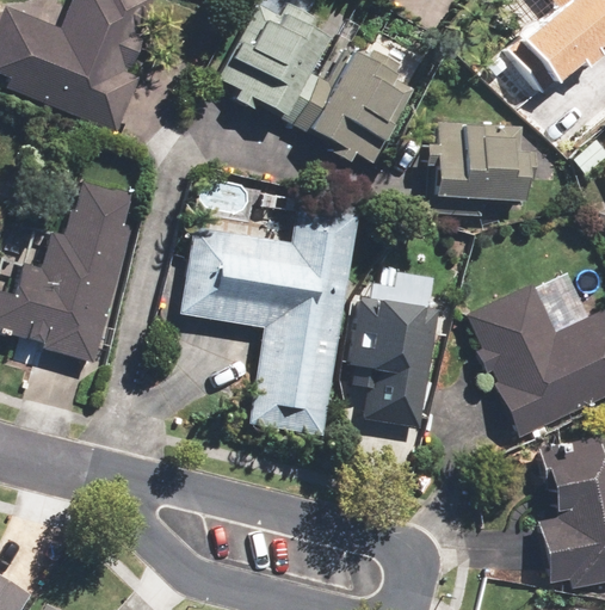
[(6,86),(118,131),(141,76),(130,73),(159,0),(73,0),(62,28),(7,6),(0,24),(0,72),(11,76),(6,86)]
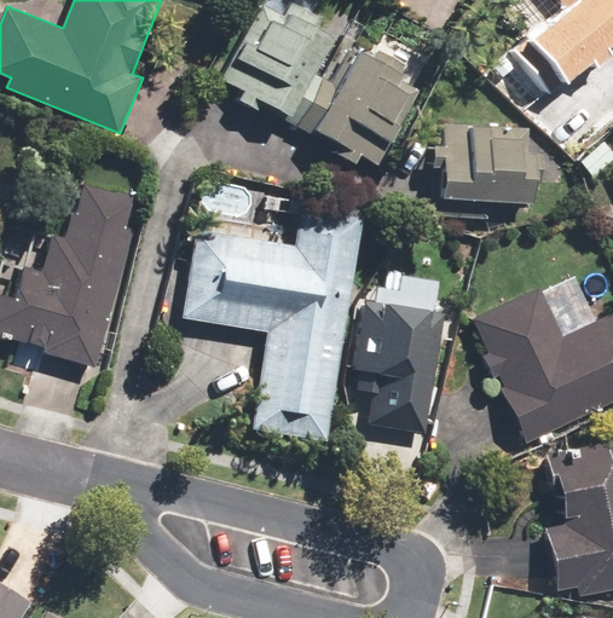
[(327,0),(262,0),(224,80),(247,92),(242,102),(273,119),(279,108),(293,115),(333,36),(313,28),(328,0),(327,0)]
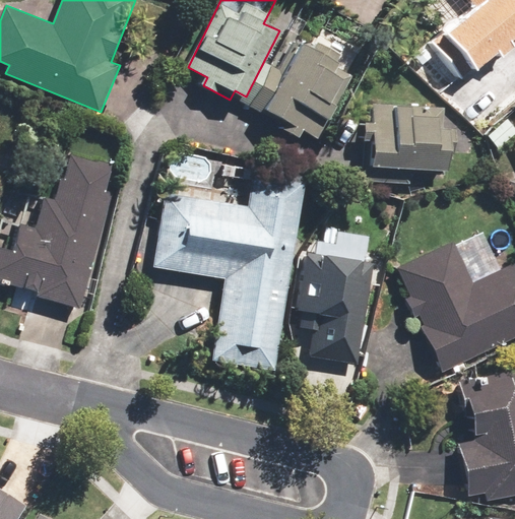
[(433,39),(464,76),(494,52),(500,58),(514,46),(514,44),(510,39),(514,35),(514,0),(467,0),(472,5),(433,39)]
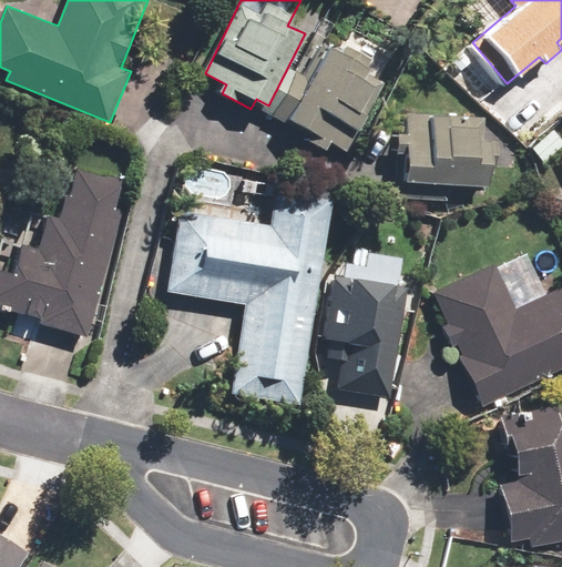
[(365,103),(374,87),(364,81),(373,67),(368,66),(373,58),(350,46),(346,52),(329,43),(286,120),(348,154),(374,109),(365,103)]
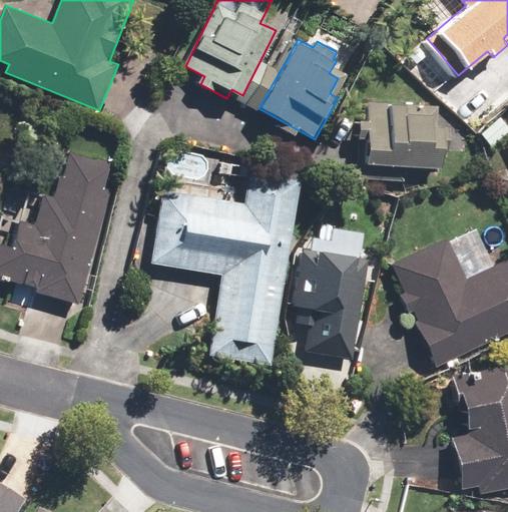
[(363,139),(361,179),(410,181),(410,168),(443,169),(445,125),(434,125),(434,114),(407,112),(408,107),(368,105),(367,121),(359,121),(358,139),(363,139)]
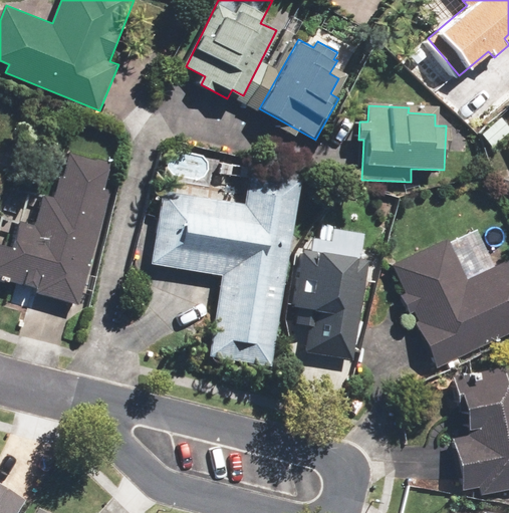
[(79,303),(110,190),(104,188),(111,162),(68,150),(56,196),(46,193),(37,225),(21,221),(13,249),(0,244),(0,275),(36,285),(34,291),(79,303)]
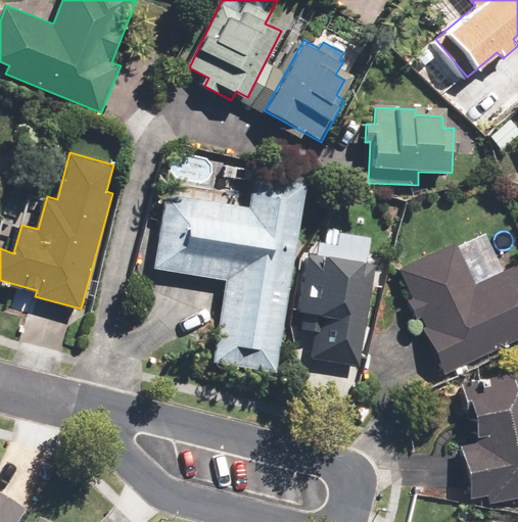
[(278,373),(302,180),(252,174),(248,206),(167,195),(157,270),(225,278),(215,365),(278,373)]
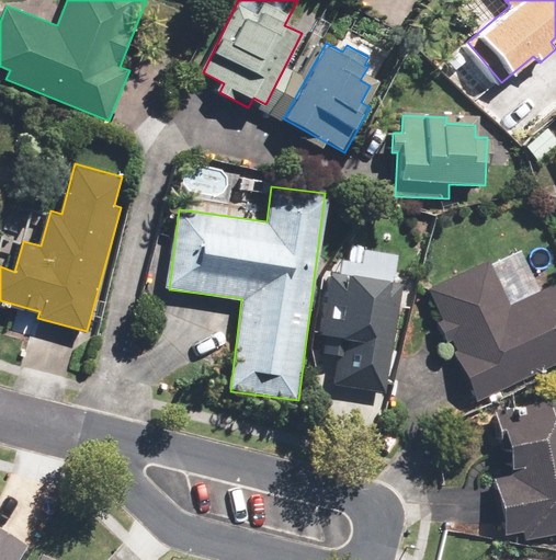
[(520,248),(490,262),(431,289),(460,350),(455,351),(478,401),(555,364),(555,284),(541,292),(520,248)]
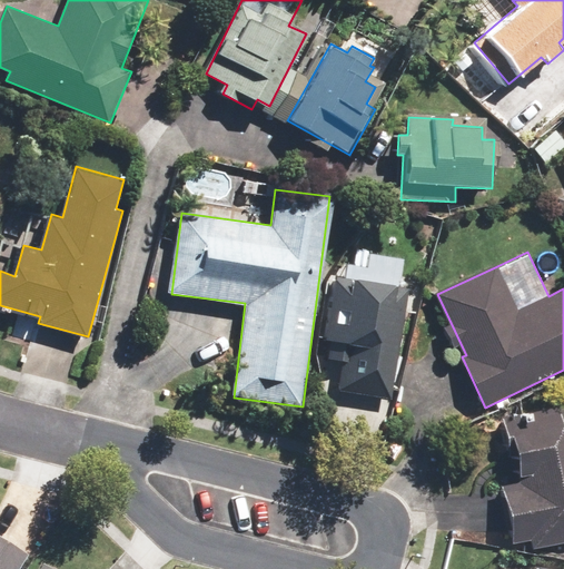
[(342,360),(338,392),(399,399),(411,285),(334,277),(326,359),(342,360)]
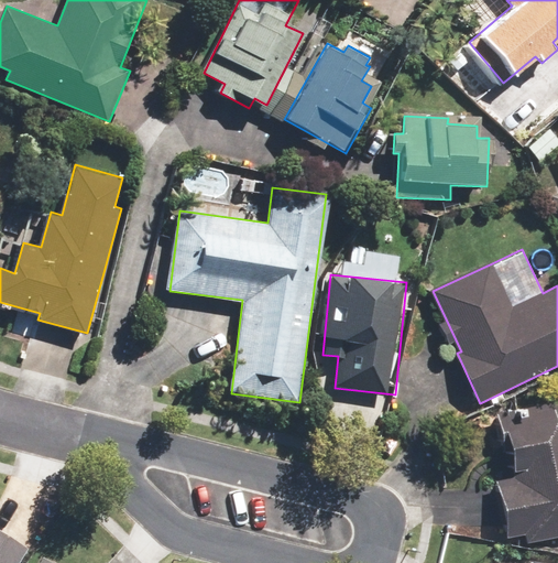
[(555,402),(496,413),(504,452),(511,451),(516,479),(499,483),(509,538),(526,536),(527,543),(557,538),(557,415),(555,402)]
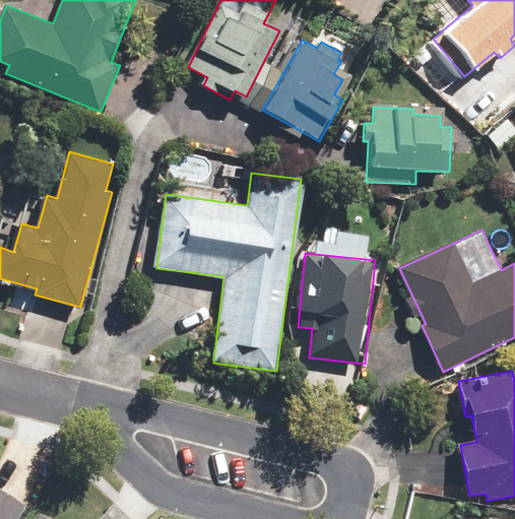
[(20,518),(27,507),(0,490),(0,518),(20,518)]
